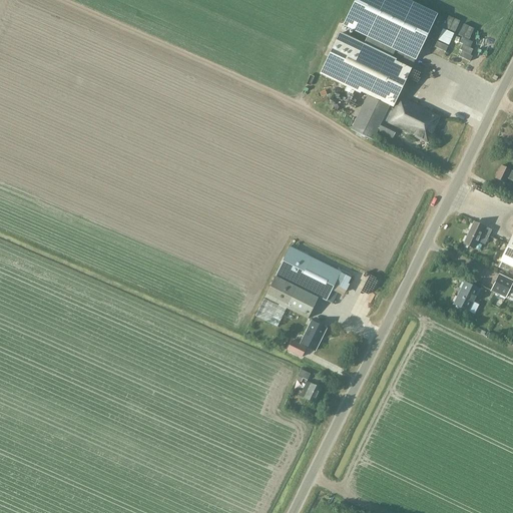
[(338,34),(320,73),(367,95),(351,130),(371,139),(372,140),(377,131),(392,139),(397,129),(427,144),(440,117),(400,98),(400,99),(399,99),(393,109),(389,107),(389,106),(389,105),(392,107),(397,97),(398,98),(399,95),(398,95),(411,69),(415,60),(436,15),(404,0),(354,0),(342,25),(366,37),(362,46),(338,34)]
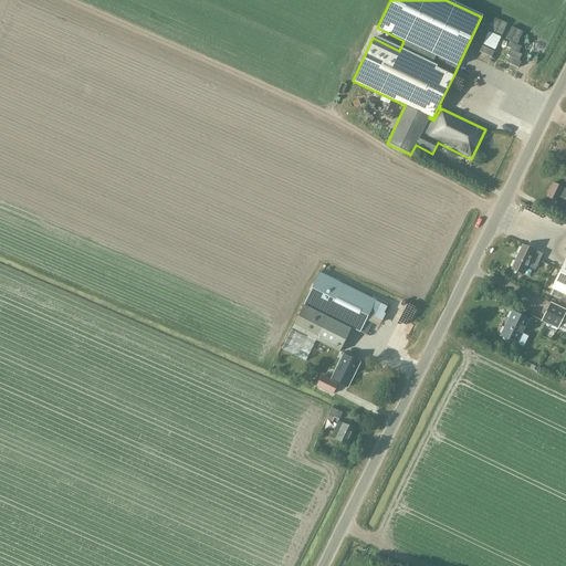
[(565,189),(552,182),(545,196),(549,198),(546,205),(553,208),(556,201),(555,200),(558,195),(565,198),(565,189)]
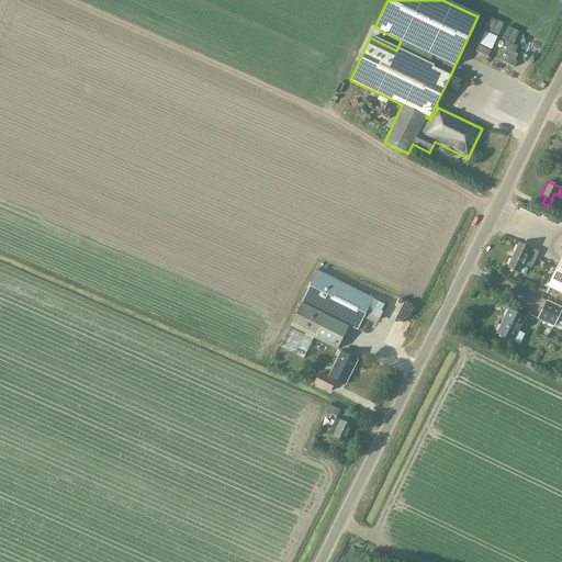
[(523,265),(530,269),(538,253),(518,245),(507,267),(518,273),(523,265)]
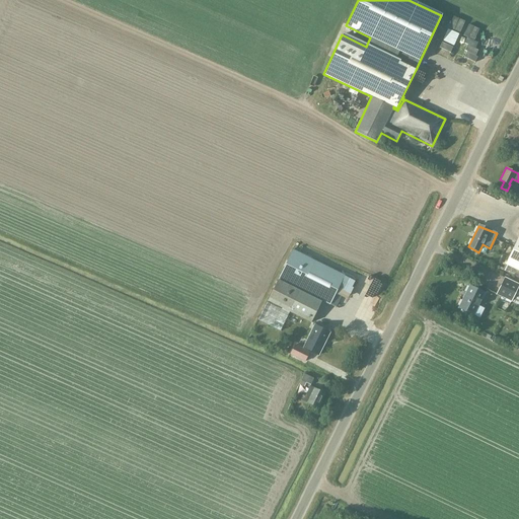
[(505,265),(502,271),(518,278),(518,235),(505,265)]
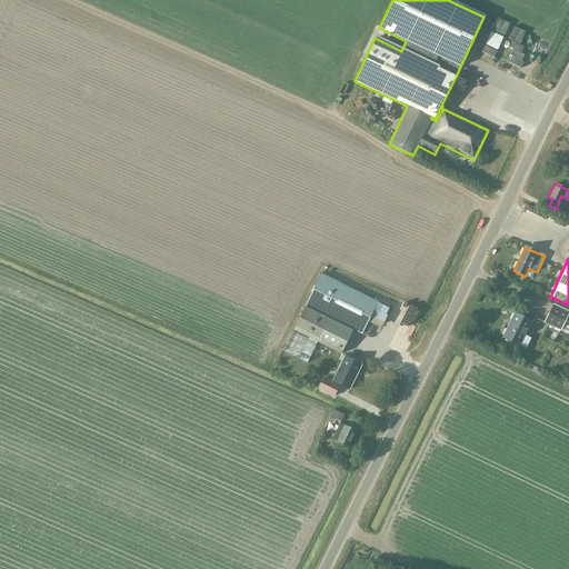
[(377,302),(320,273),(282,351),(306,363),(317,341),(340,353),(352,330),(368,337),(373,325),(367,321),(377,302)]
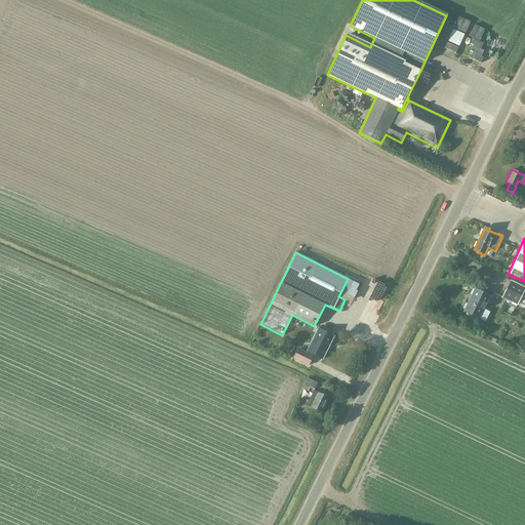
[(501,298),(517,306),(524,288),(524,287),(511,281),(501,298)]
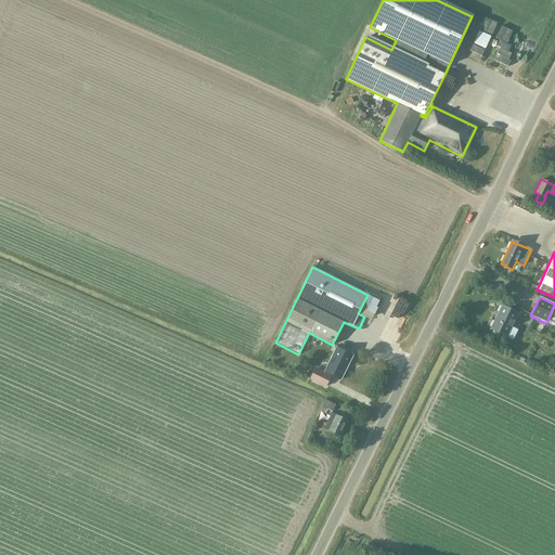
[(502,306),(490,330),(506,337),(518,313),(502,306)]
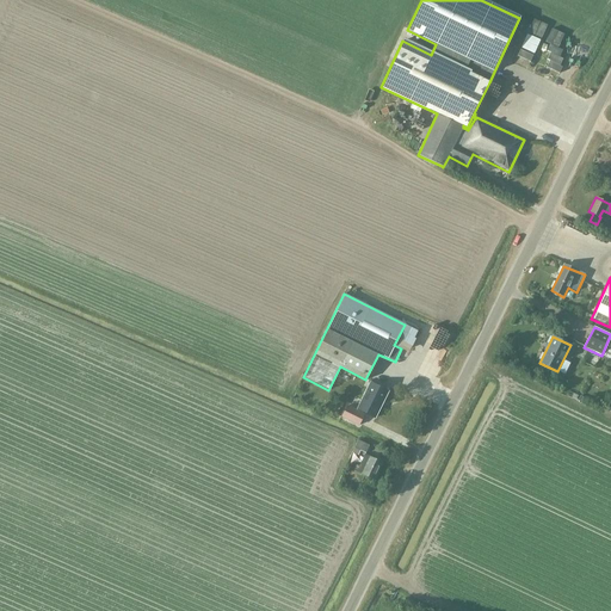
[(370,383),(357,409),(375,418),(388,392),(370,383)]
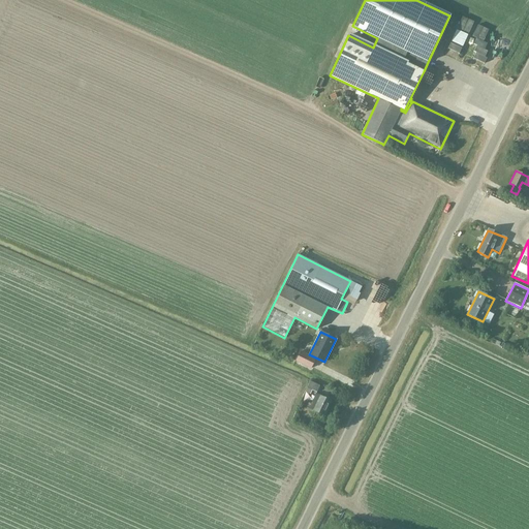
[(311,369),(315,360),(300,351),(294,362),(311,369)]
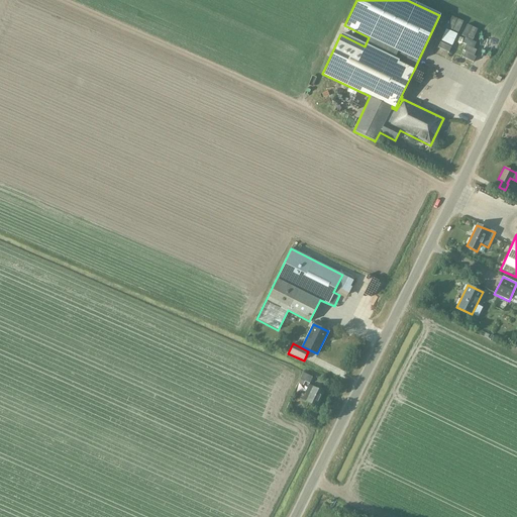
[(302,373),(297,383),(302,385),(304,382),(309,384),(312,377),(302,373)]
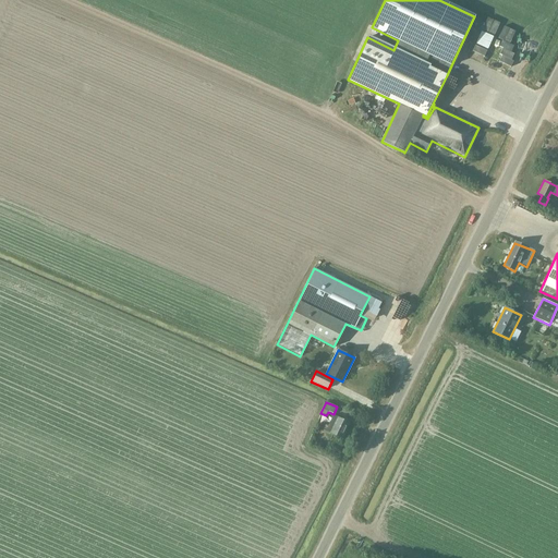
[(337,419),(332,415),(325,431),(341,438),(348,423),(337,417),(337,419)]
